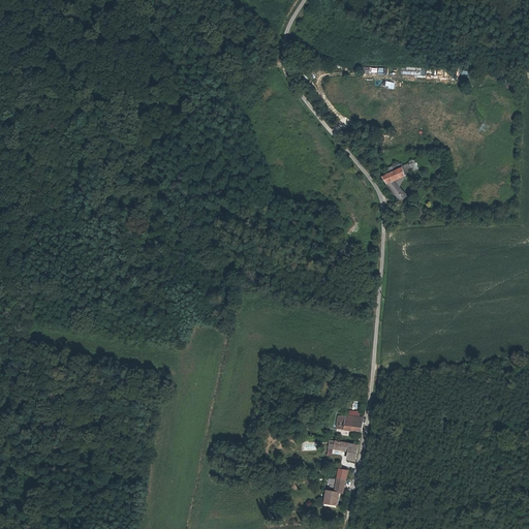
[(416,164),(413,167),(417,173),(422,170),(416,164)]
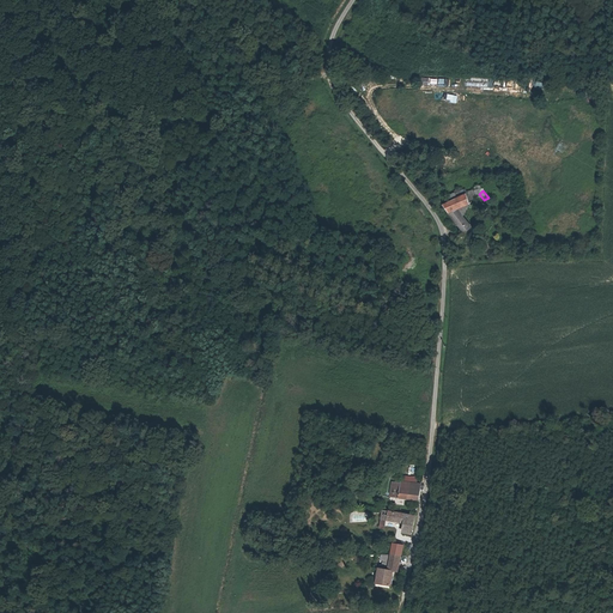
[(466,196),(459,202),(461,205),(449,214),(447,217),(469,243),(479,235),(465,218),(477,208),(466,196)]
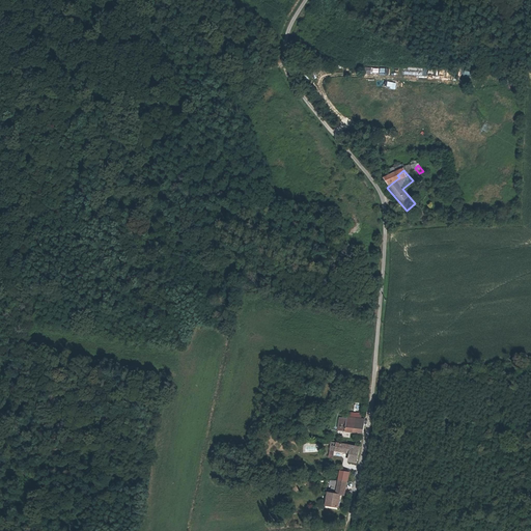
[(386,182),(389,186),(399,177),(397,175),(396,173),(386,182)]
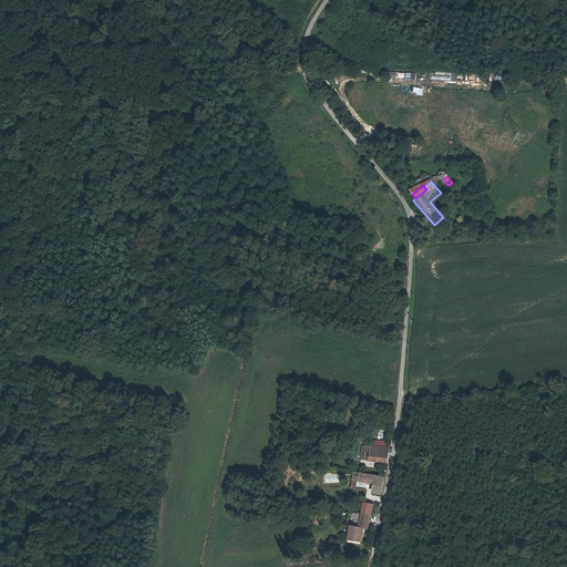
[(389,462),(389,454),(370,452),(370,445),(364,444),(363,444),(361,460),(366,461),(366,459),(389,462)]
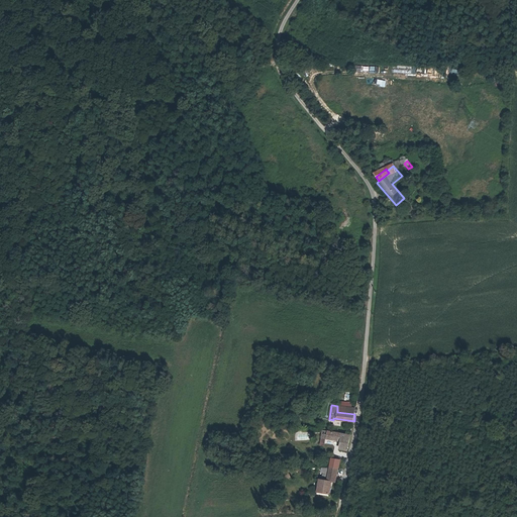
[(338,405),(337,406),(337,412),(354,414),(355,407),(338,405)]
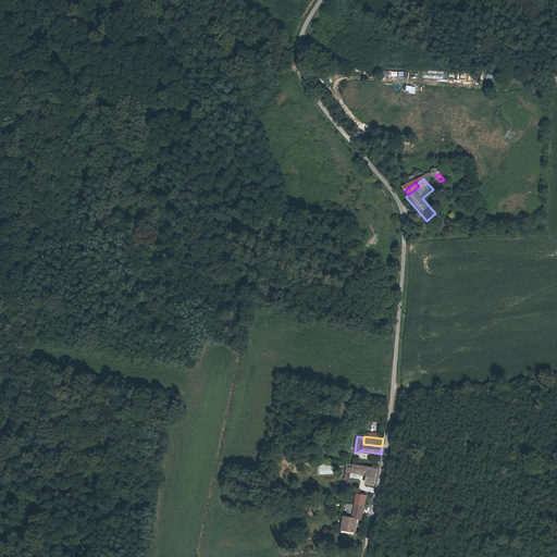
[(348,480),(351,480),(353,472),(371,475),(370,483),(379,484),(380,467),(353,462),(351,462),(350,472),(349,472),(348,480)]
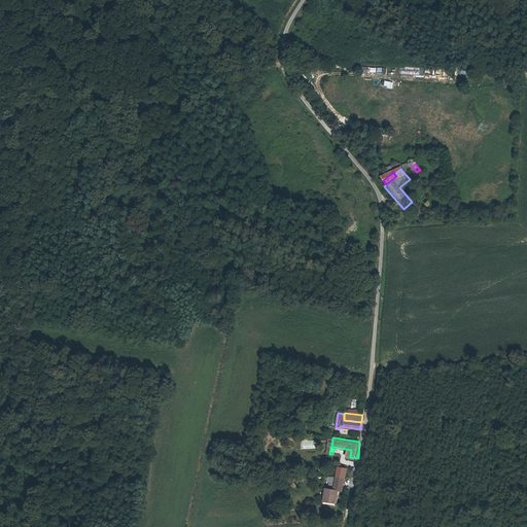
[(341,467),(340,477),(349,478),(350,468),(341,467)]
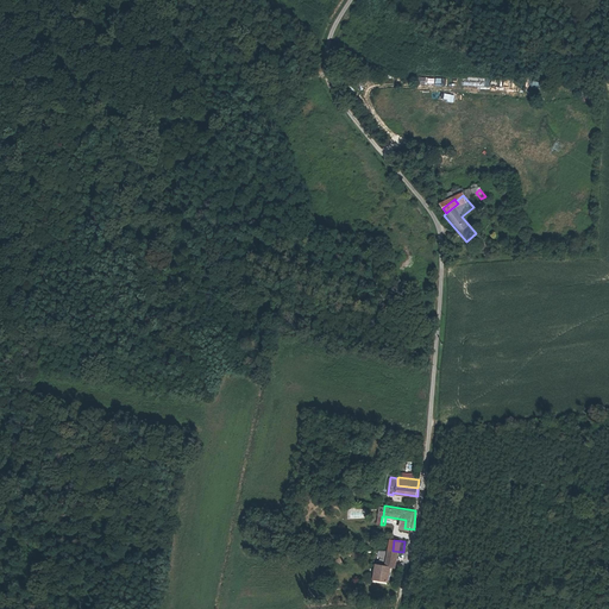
[(400,567),(403,552),(393,551),(390,551),(389,551),(385,566),(400,567)]
